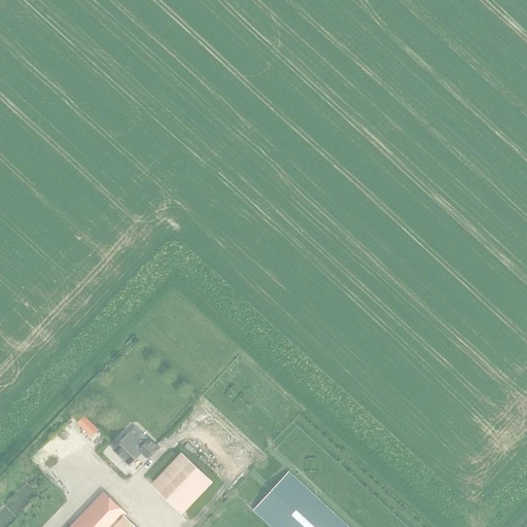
[(83,415),(77,422),(92,436),(99,429),(83,415)]
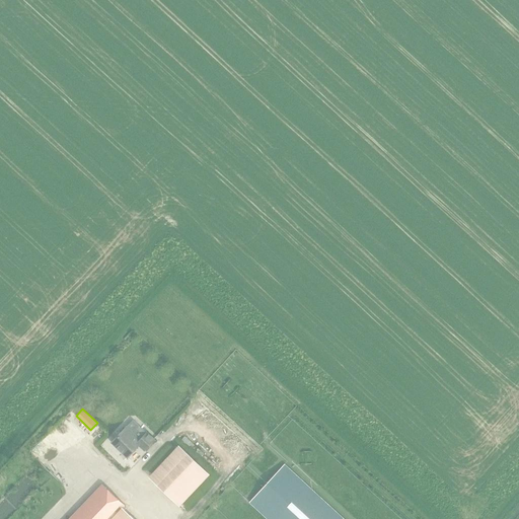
[(127,427),(112,442),(127,458),(139,445),(144,451),(154,440),(147,432),(146,433),(132,421),(127,427)]
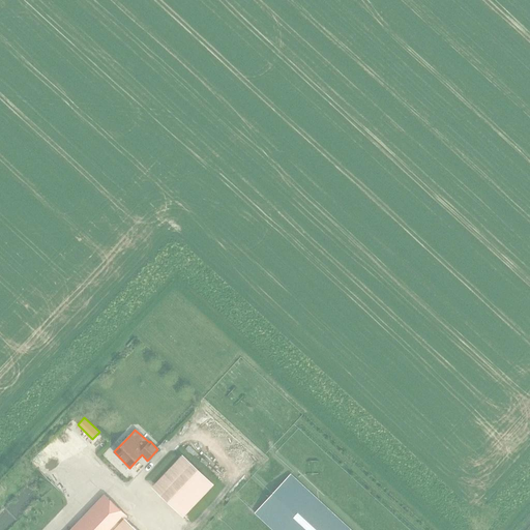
[(156,448),(162,442),(154,435),(149,440),(156,448)]
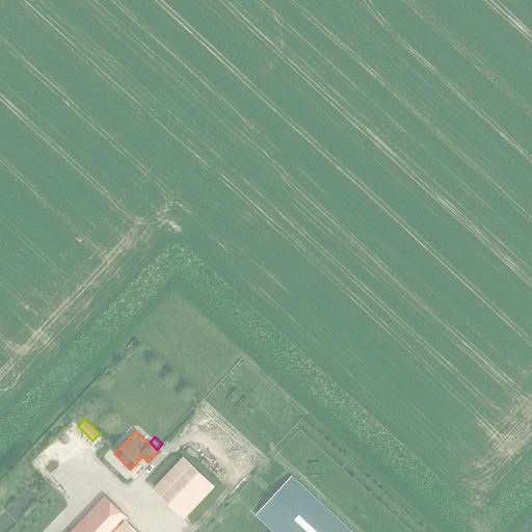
[(184,517),(213,487),(182,457),(153,488),(184,517)]
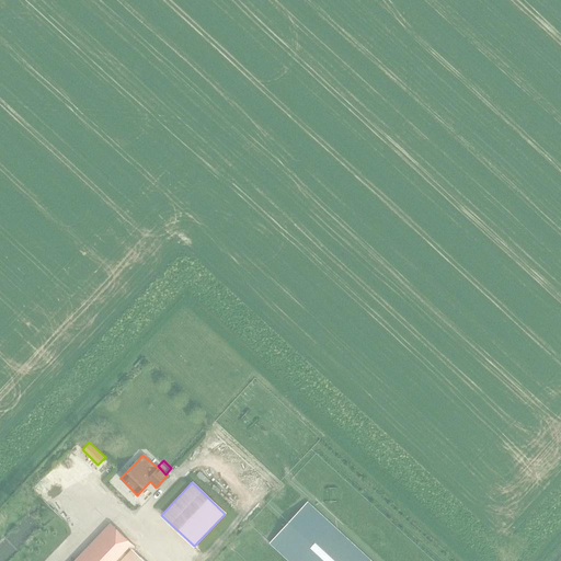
[(373,560),(307,500),(267,542),(287,560),(373,560)]
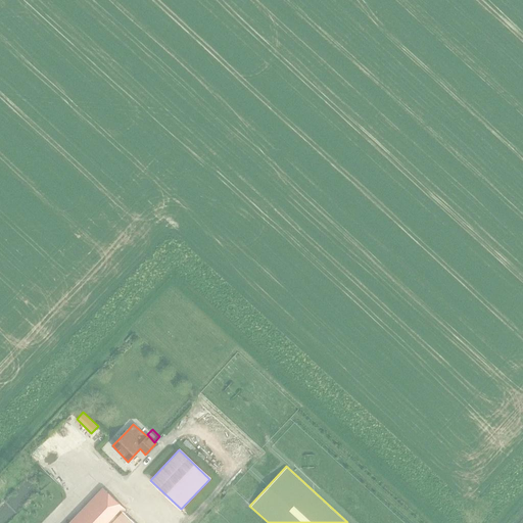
[(72,522),(134,522),(124,513),(126,510),(104,489),(72,522)]
